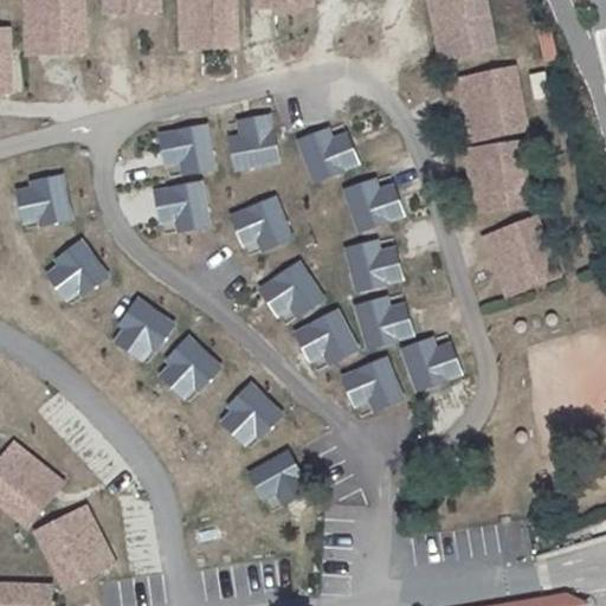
[(81,0),(23,0),(24,57),(82,56),(81,0)]
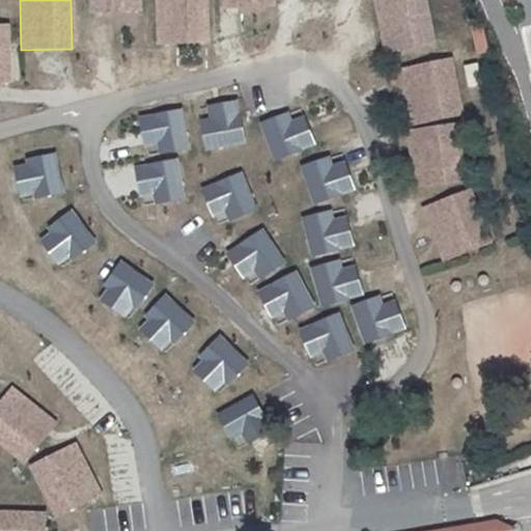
[(136,0),(86,0),(86,12),(137,12),(136,0)]
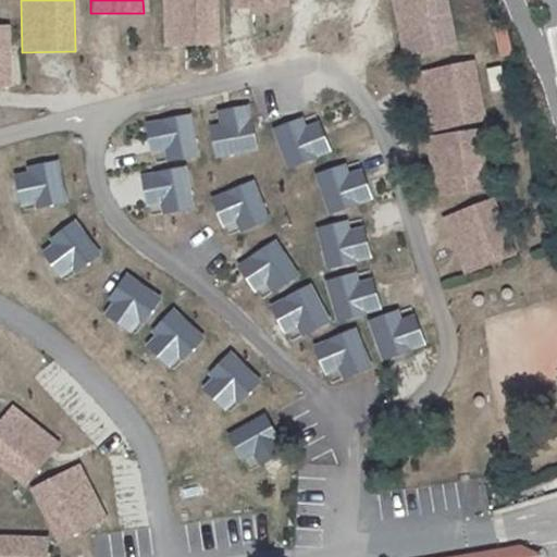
[(213,0),(160,0),(161,47),(214,46),(213,0)]
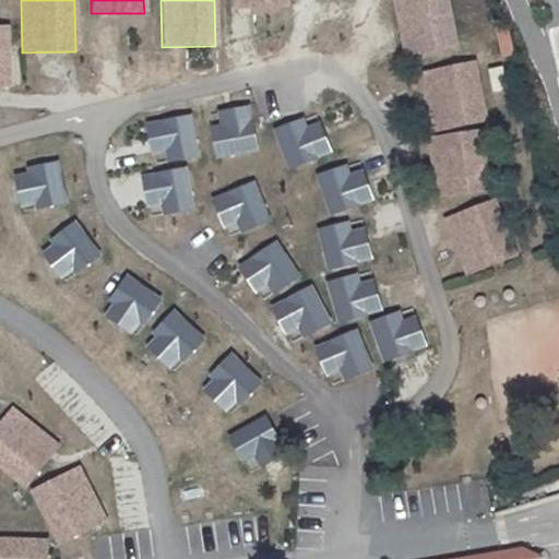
[(447,0),(393,0),(405,59),(458,49),(447,0)]
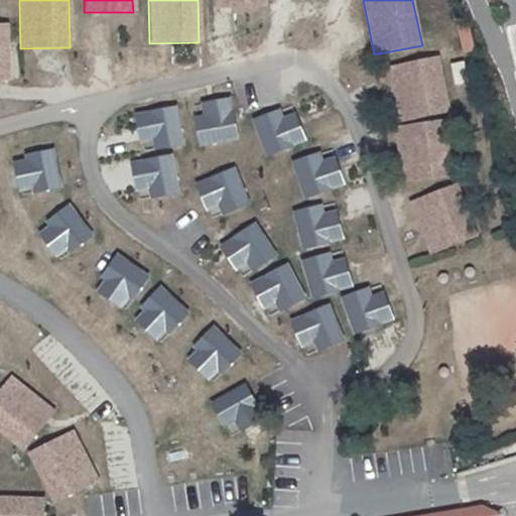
[(437,54),(389,66),(401,121),(449,110),(437,54)]
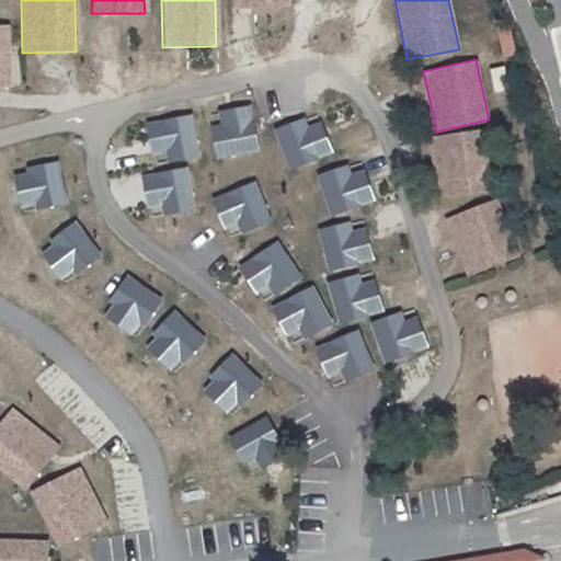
[(489,69),(493,93),(508,90),(504,67),(489,69)]
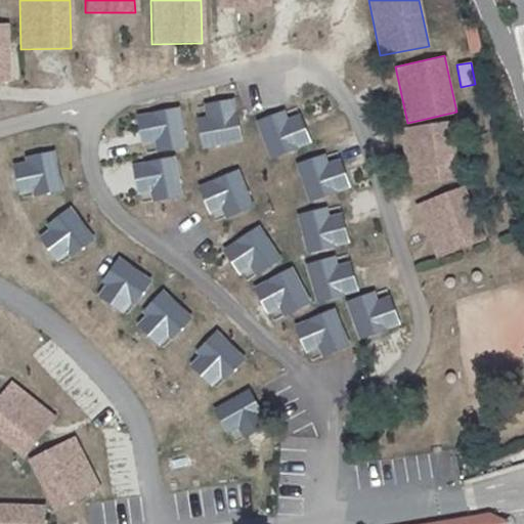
[(233,112),(231,98),(201,103),(203,117),(233,112)]
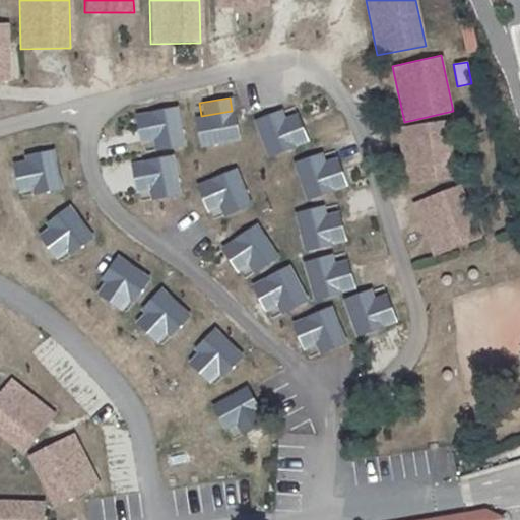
[(176,107),(147,112),(152,142),(153,152),(183,147),(176,107)]
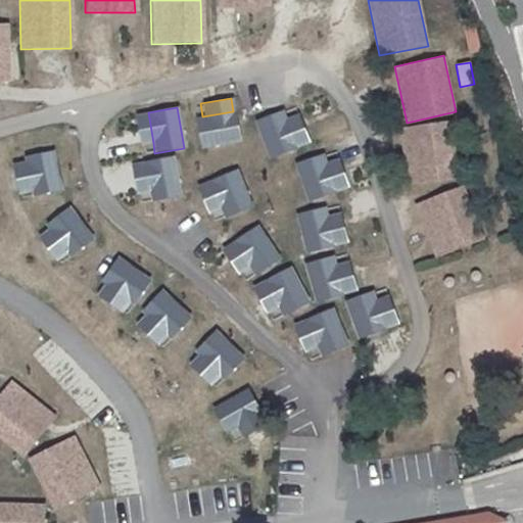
[(238,141),(233,111),(202,116),(192,119),(197,147),(238,141)]
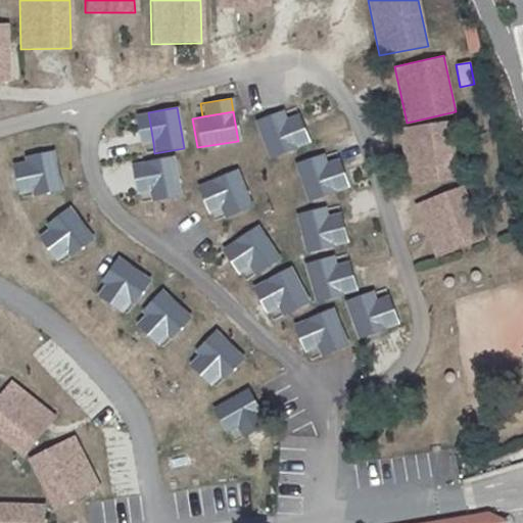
[(268,160),(295,150),(285,122),(281,111),(253,122),(268,160)]
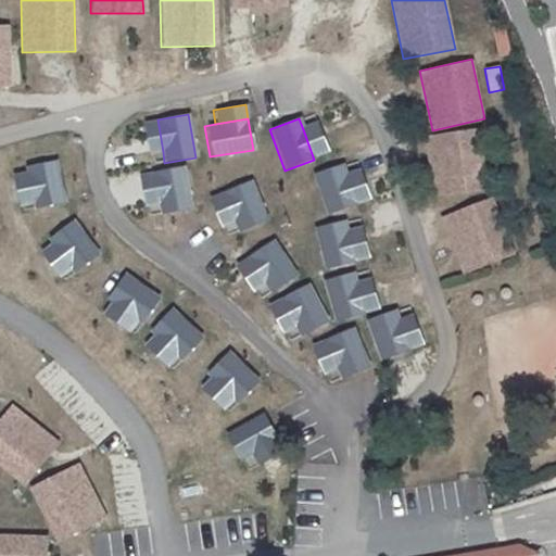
[(158,119),(143,123),(149,154),(163,152),(158,119)]
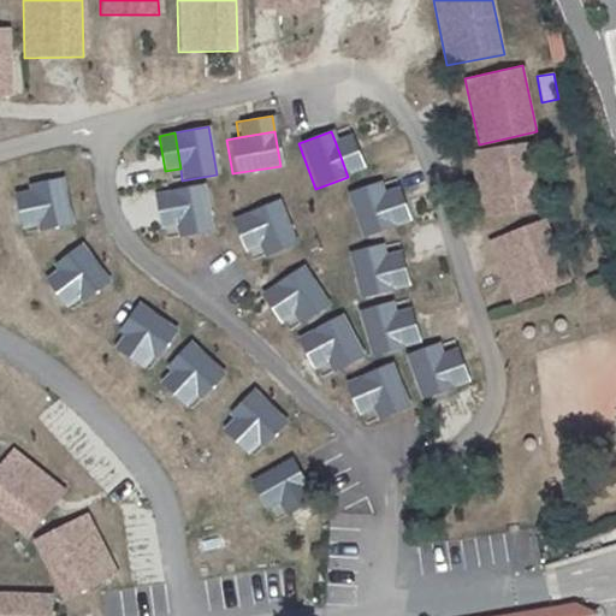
[(348,177),(362,171),(350,137),(336,143),(348,177)]
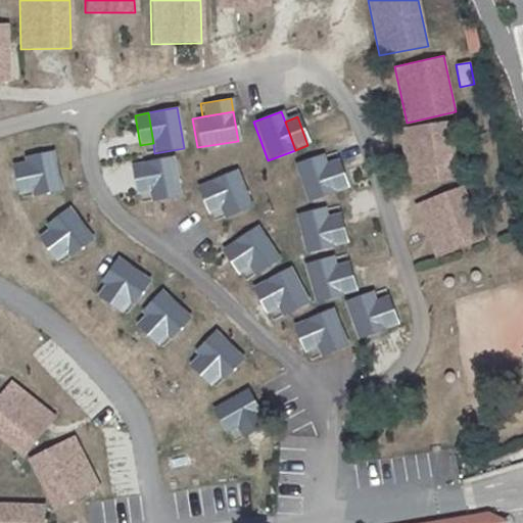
[(449,123),(401,128),(408,183),(456,178),(449,123)]
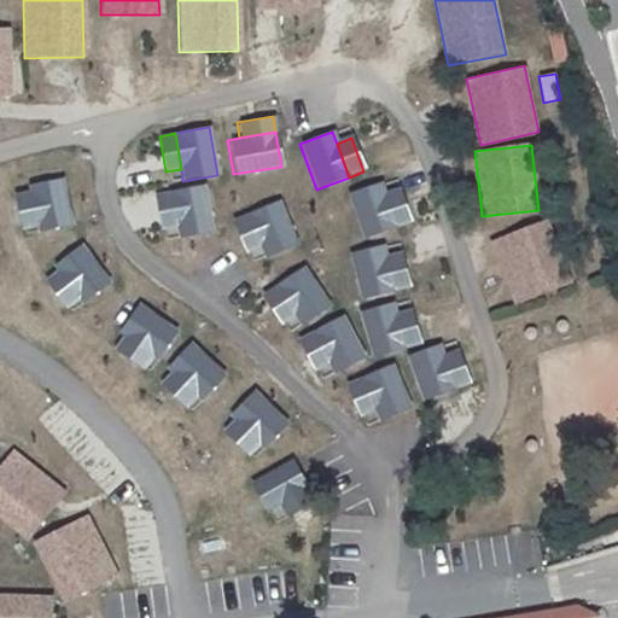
[(65,179),(31,186),(33,192),(40,226),(41,233),(76,226),(65,179)]
